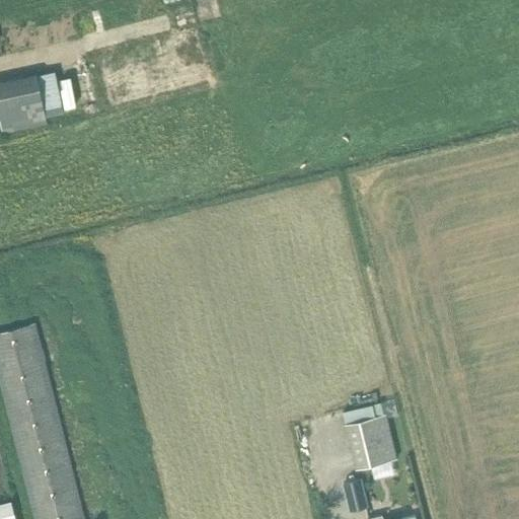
[(0,128),(1,133),(47,123),(36,74),(0,81),(0,128)]
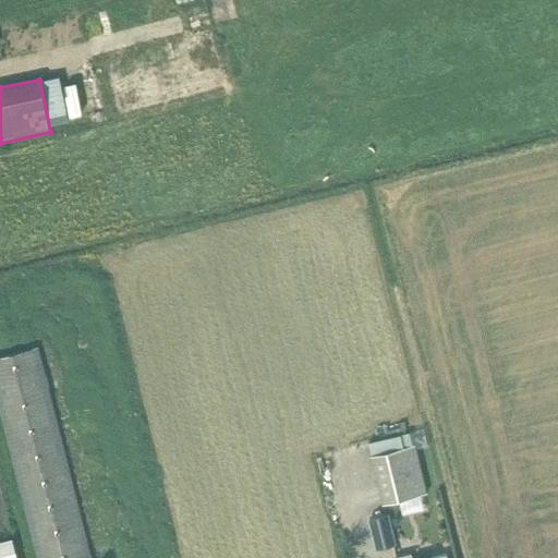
[(89,557),(36,347),(0,355),(0,403),(38,557),(89,557)]
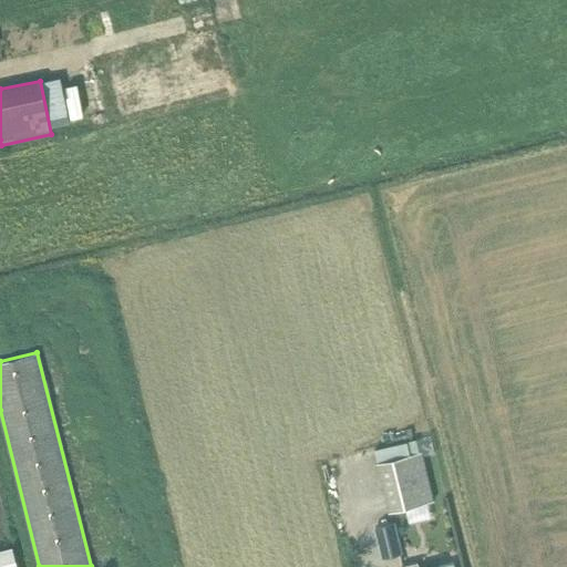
[(433,501),(421,451),(419,452),(416,439),(374,449),(390,512),(433,501)]
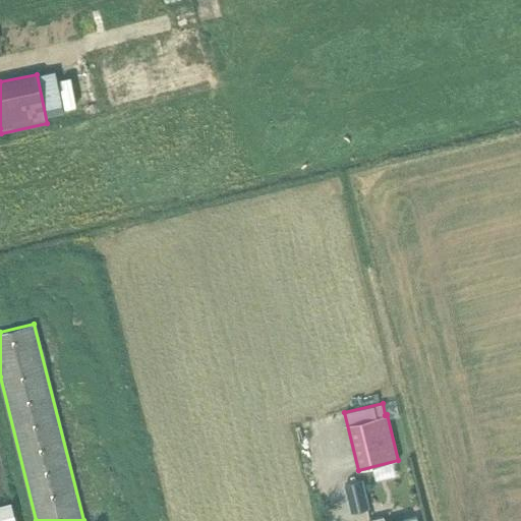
[(362,480),(347,484),(353,511),(368,507),(362,480)]
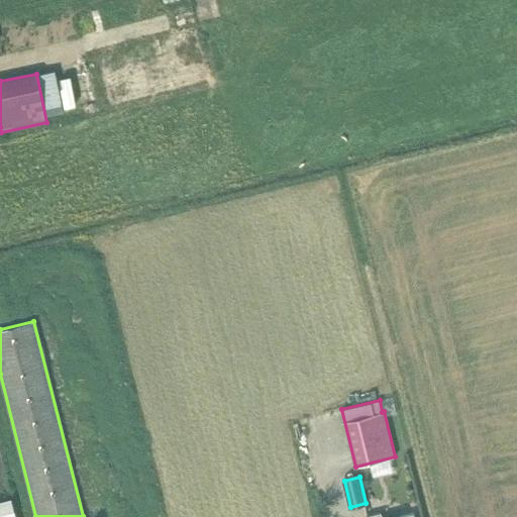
[(0,500),(0,516),(15,516),(11,498),(0,500)]
